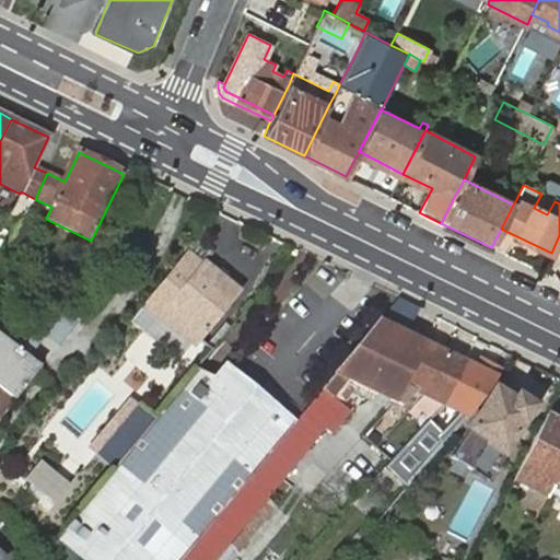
[(547,214),(555,201),(541,194),(534,208),(547,214)]
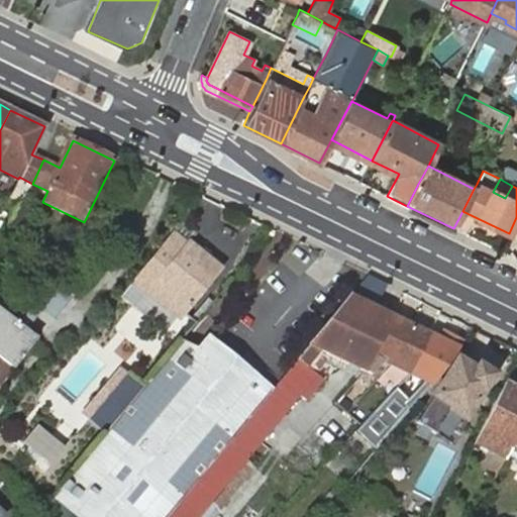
[(172,233),(131,281),(178,318),(219,269),(187,241),(185,243),(172,233)]
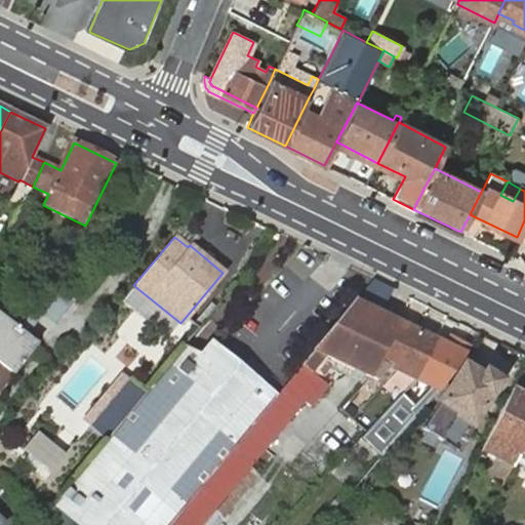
[(52,287),(38,315),(56,324),(71,296),(52,287)]
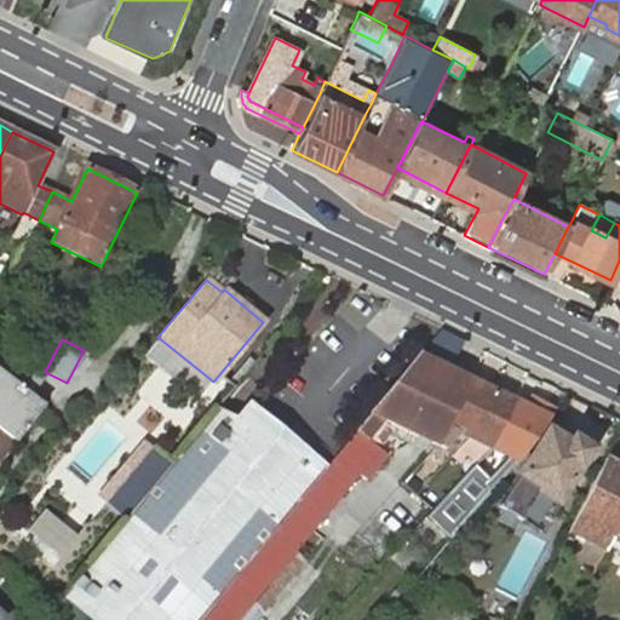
[(0,346),(0,463),(17,442),(44,408),(0,373),(0,348),(0,346)]
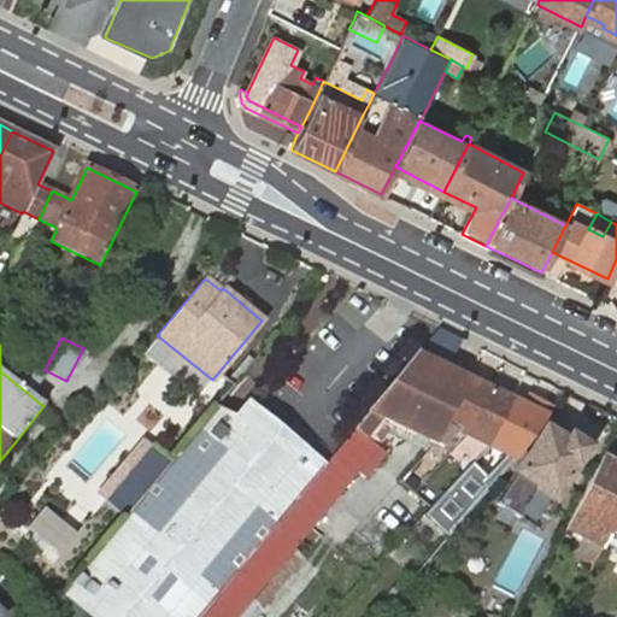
[(450,368),(419,352),(375,405),(371,407),(382,417),(417,433),(422,435),(435,442),(468,376),(454,370),(450,368)]
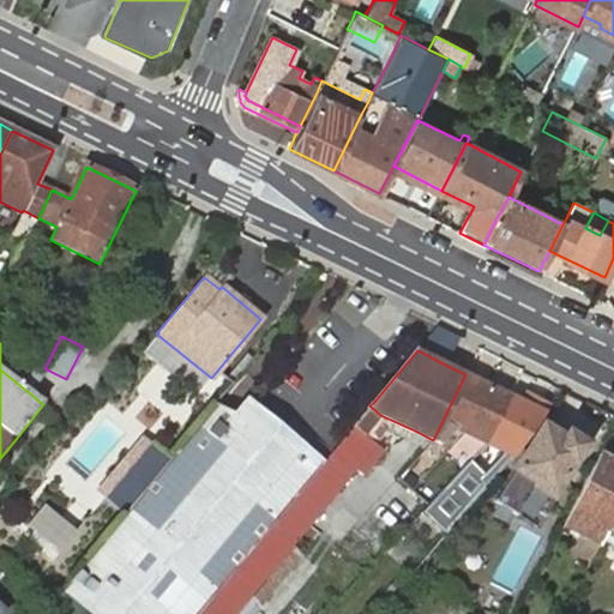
[(149,357),(134,377),(156,393),(172,375),(149,357)]
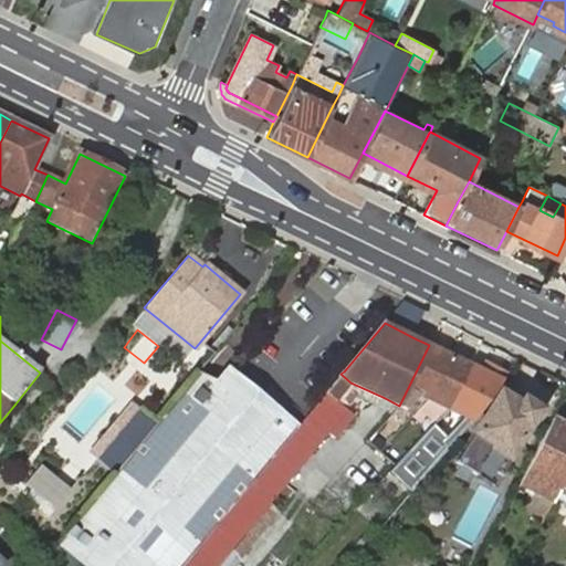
[(411,406),(418,408),(428,398),(449,356),(429,345),(399,406),(408,409),(411,406)]
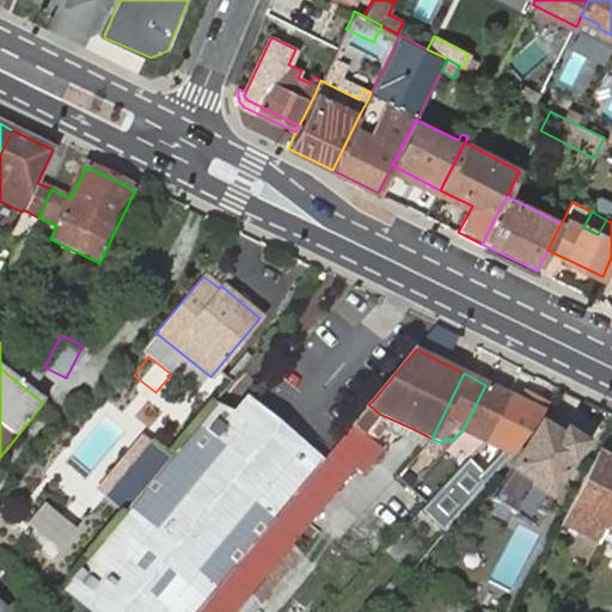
[(508,396),(485,385),(463,430),(452,441),(469,450),(460,458),(465,463),(481,446),(508,396)]
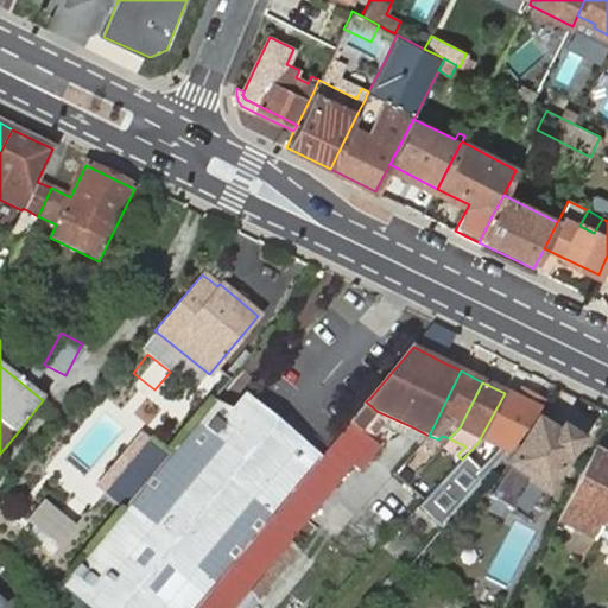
[(442,530),(500,460),(512,445),(544,400),(521,388),(515,399),(505,393),(477,443),(462,460),(419,508),(442,530)]
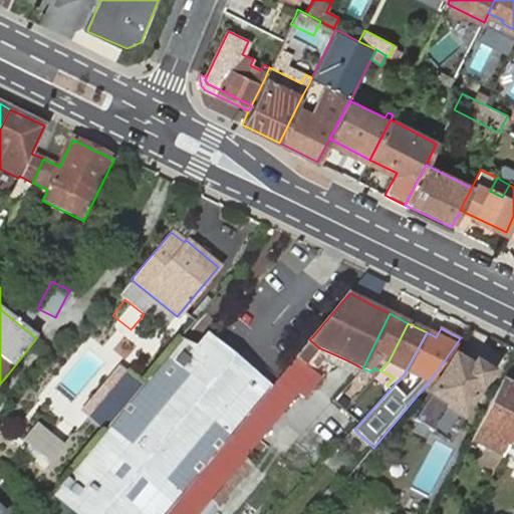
[(224,443),(269,388),(206,334),(196,347),(181,339),(143,384),(105,430),(52,493),(77,513),(166,513),(178,500),(224,443)]
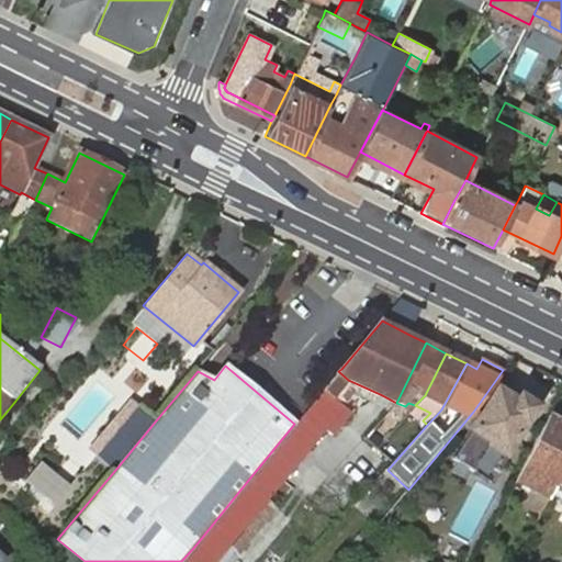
[(338,371),(294,424),(245,484),(265,499),(268,503),(345,409),(332,398),(348,380),(338,371)]
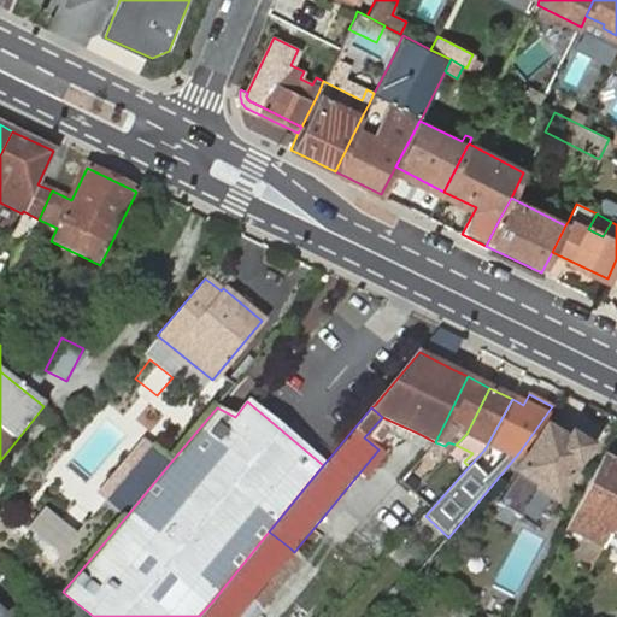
[(547,425),(510,481),(533,495),(538,488),(553,498),(558,492),(562,485),(573,470),(579,459),(583,452),(587,446),(571,435),(568,440),(547,425)]
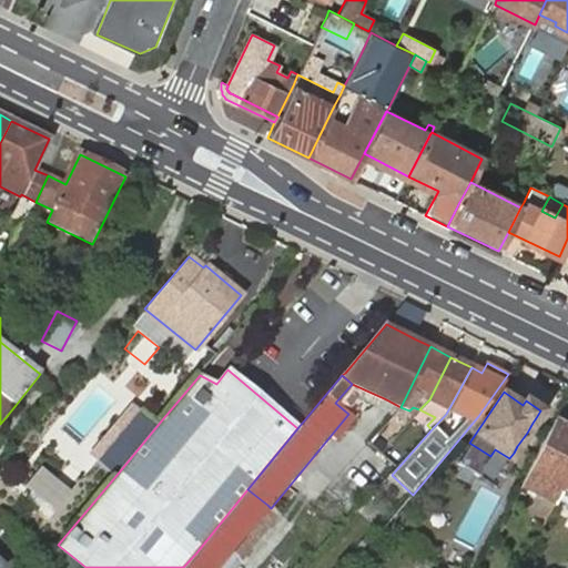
[(117,475),(158,425),(140,409),(98,460),(117,475)]
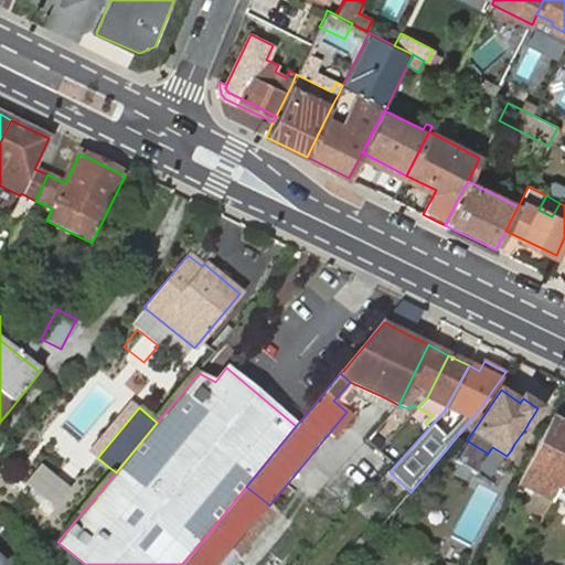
[(564,423),(552,417),(519,481),(518,482),(552,499),(557,489),(564,473),(564,423)]
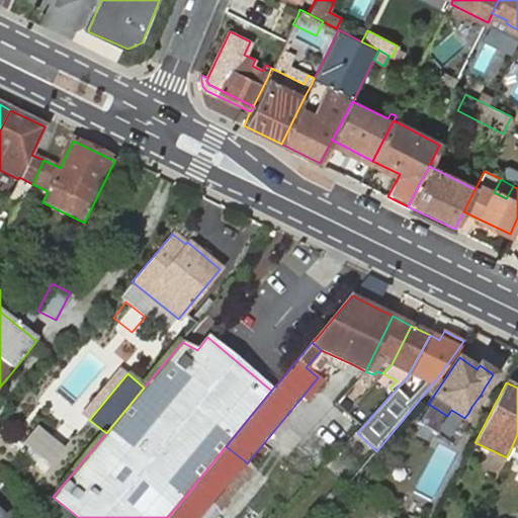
[(64,450),(36,428),(23,444),(51,466),(64,450)]
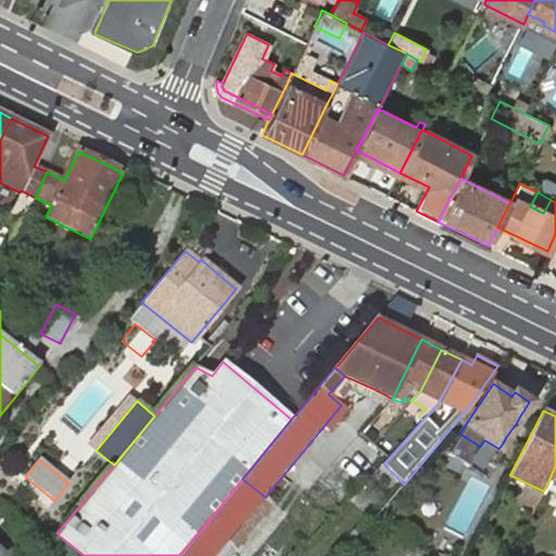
[(463,539),(491,485),(471,476),(443,529),(463,539)]
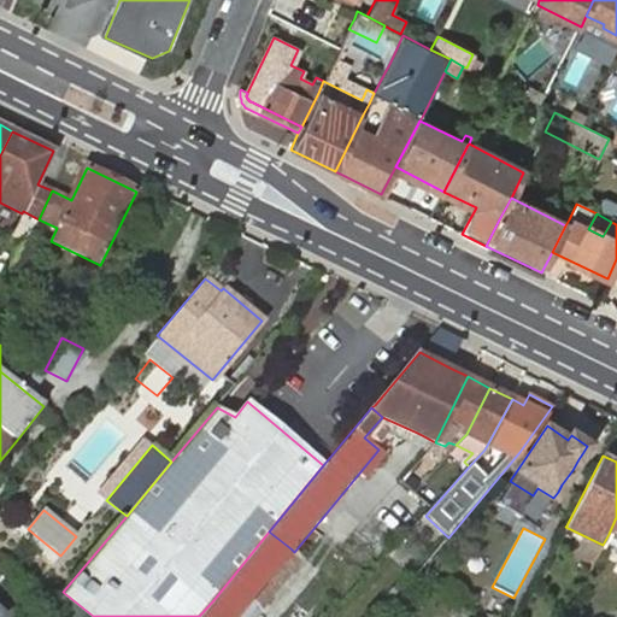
[(291,548),(269,532),(213,600),(234,616),(291,548)]
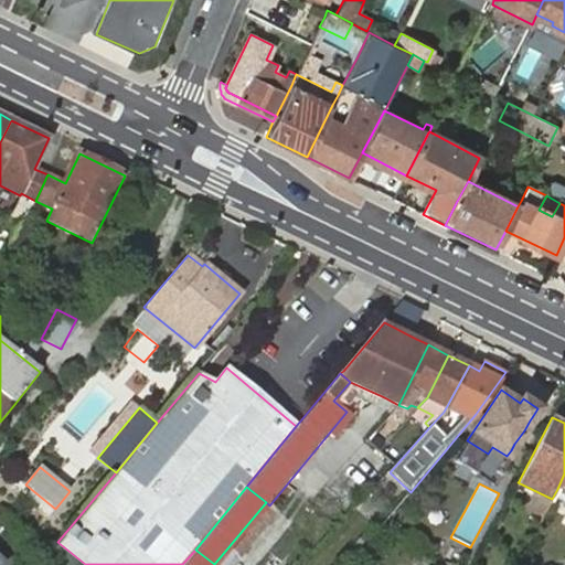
[(398,525),(388,518),(379,529),(390,536),(398,525)]
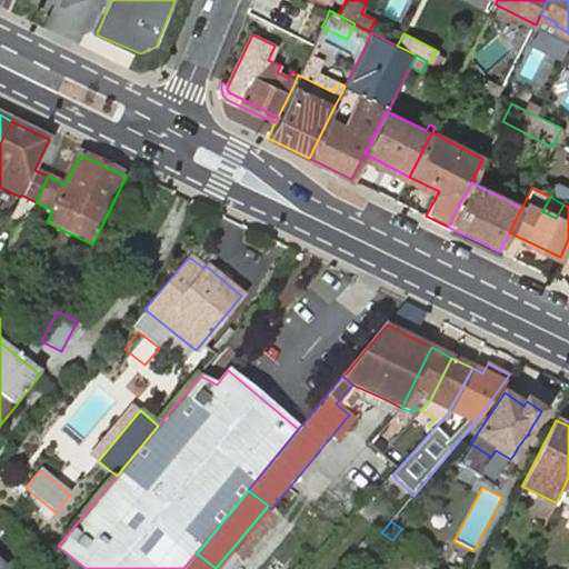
[(216,568),(197,553),(183,568),(216,568)]
